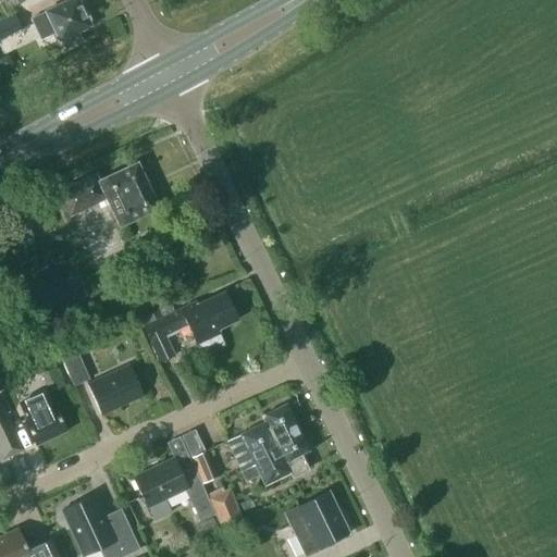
[(89,17),(87,12),(84,11),(77,0),(66,0),(46,10),(46,11),(32,17),(41,38),(56,31),(59,39),(60,38),(65,48),(82,40),(77,31),(90,24),(88,21),(89,17)]
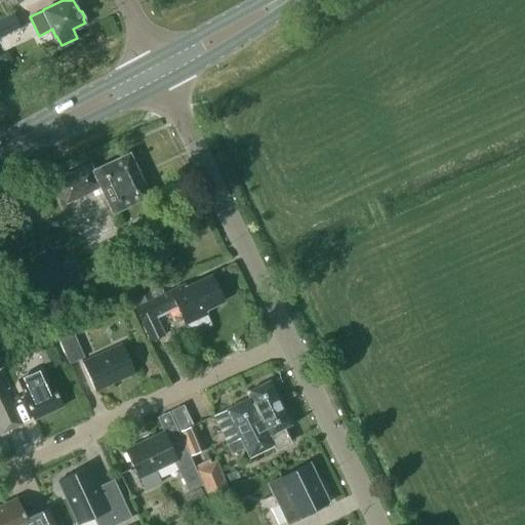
[(0,17),(0,36),(22,28),(14,12),(0,17)]
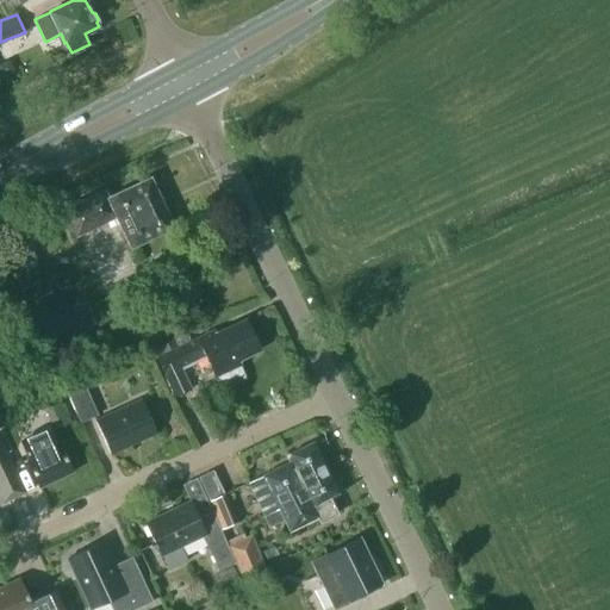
[(149,178),(129,187),(109,198),(104,190),(63,210),(76,235),(116,216),(131,247),(173,226),(149,178)]
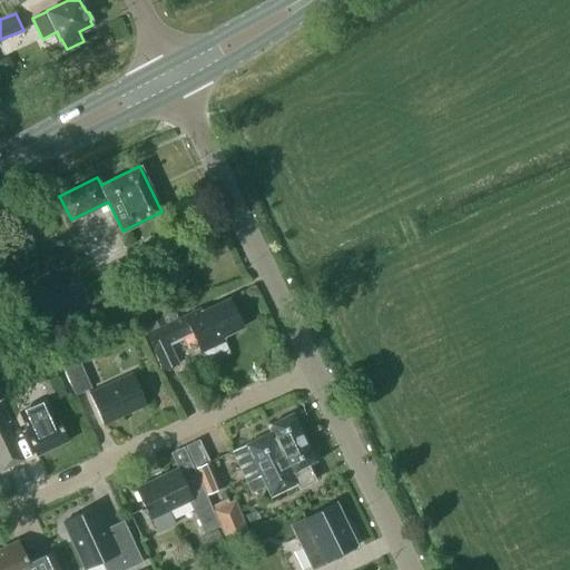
[(223,336),(242,327),(227,298),(200,311),(199,308),(146,334),(163,370),(178,362),(169,345),(193,334),(202,352),(225,341),(223,336)]
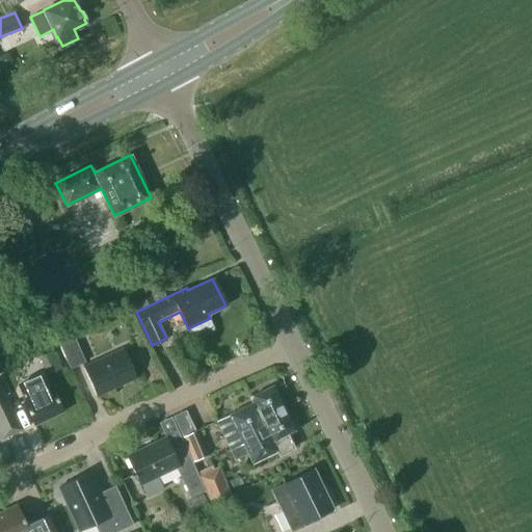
[(59,343),(70,368),(85,361),(75,337),(59,343)]
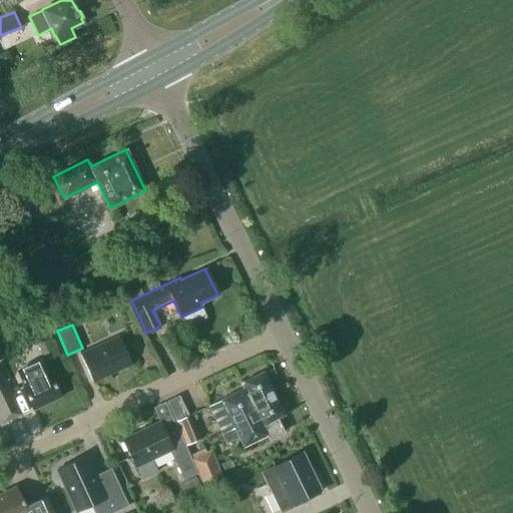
[(93,381),(132,363),(119,335),(80,353),(93,381)]
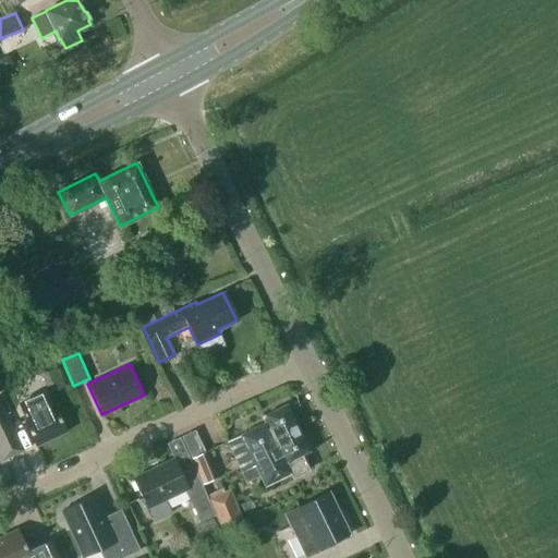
[(41,374),(49,392),(64,386),(57,368),(41,374)]
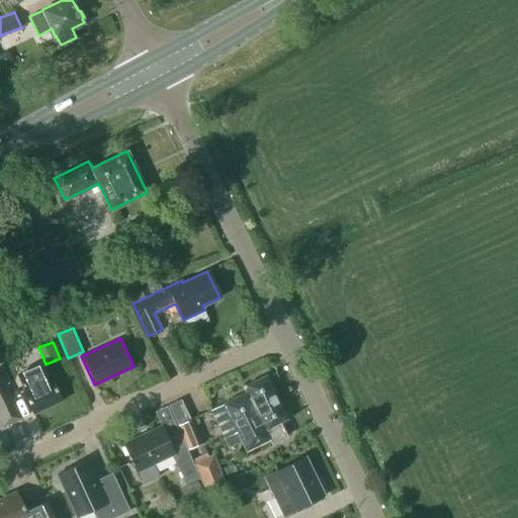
[(17,373),(24,390),(23,390),(33,412),(61,399),(44,361),(17,373)]
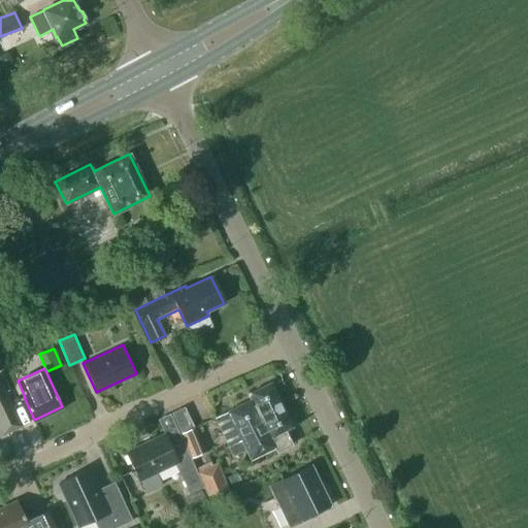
[(0,434),(22,425),(0,376),(0,375),(0,434)]
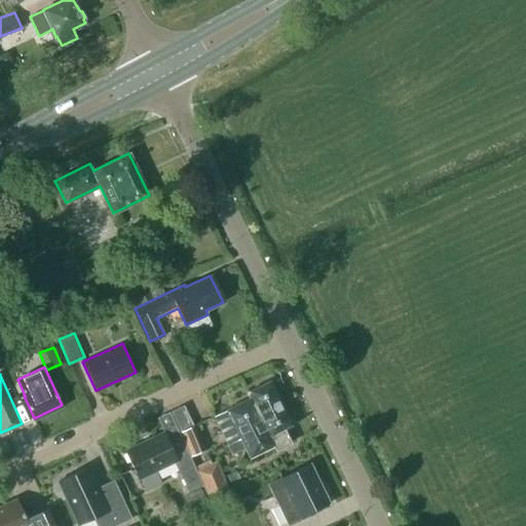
[(227,411),(237,430),(241,438),(227,445),(231,454),(246,447),(250,456),(273,445),(275,449),(290,442),(283,428),(290,424),(268,382),(247,392),(249,399),(227,410),(227,411)]
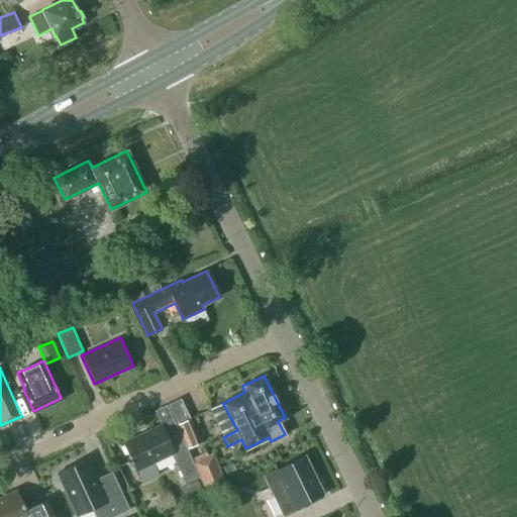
[(178,427),(187,448),(200,442),(201,441),(190,419),(177,425),(178,427)]
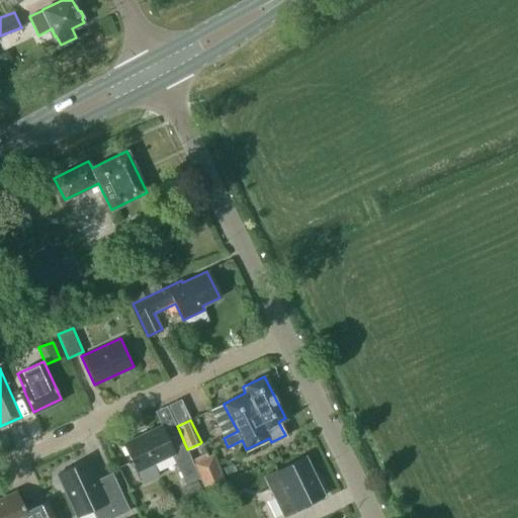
[(137,472),(138,471),(143,484),(159,477),(153,463),(172,454),(185,484),(199,477),(193,463),(187,449),(178,428),(165,434),(161,425),(122,443),(137,472)]
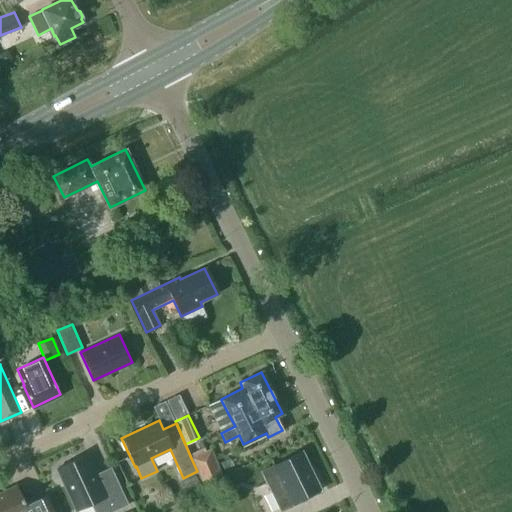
[(204,452),(191,458),(197,471),(204,486),(223,478),(216,463),(207,460),(204,452)]
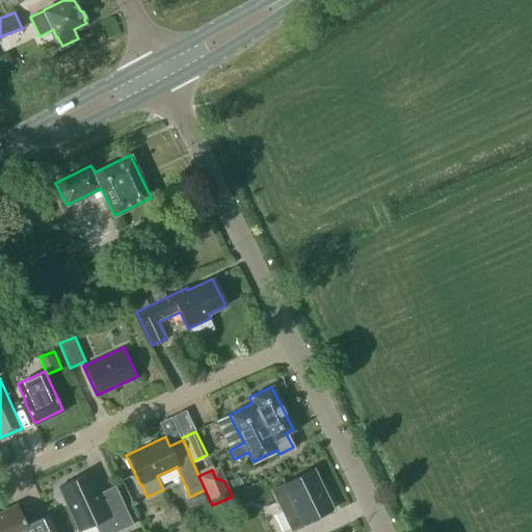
[(303,523),(331,508),(313,470),(285,483),(271,489),(290,529),(303,523)]
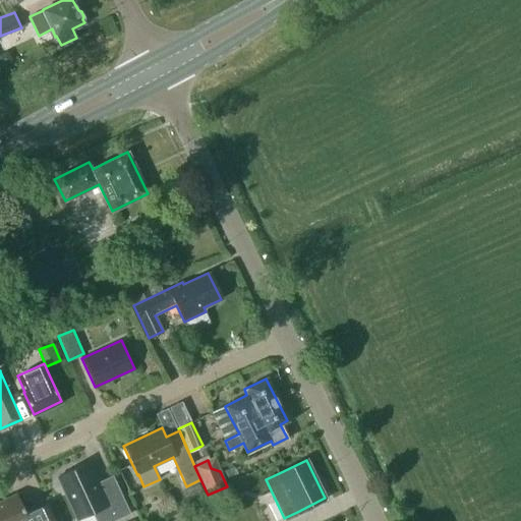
[(101,518),(102,520),(112,520),(130,513),(115,480),(100,486),(89,462),(57,476),(77,519),(93,512),(97,520),(101,518)]
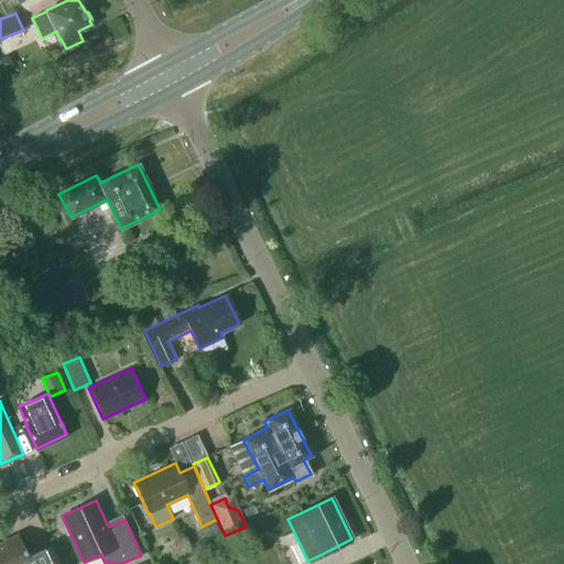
[(220,533),(216,522),(197,532),(202,542),(220,533)]
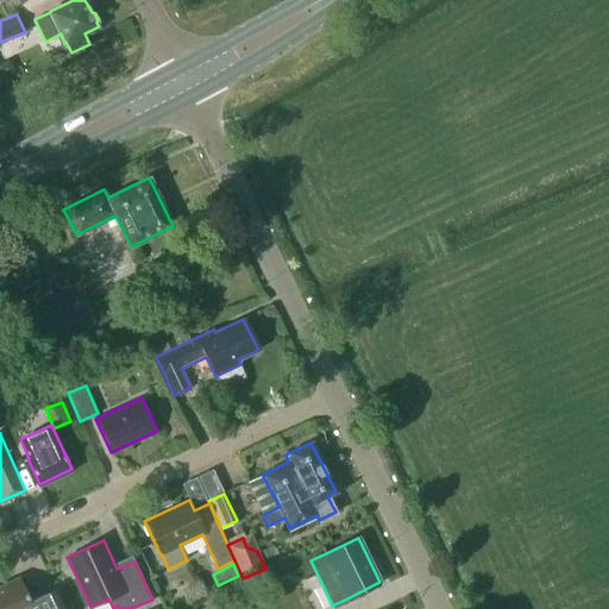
[(31,600),(20,577),(0,585),(0,608),(63,608),(55,589),(31,600)]
